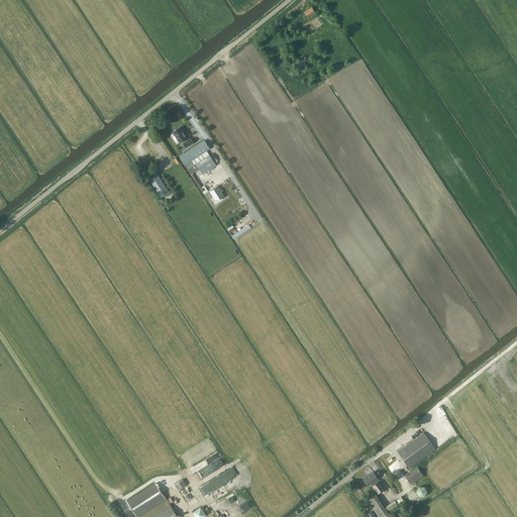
[(308,16),(315,12),(312,7),(305,12),(308,16)]
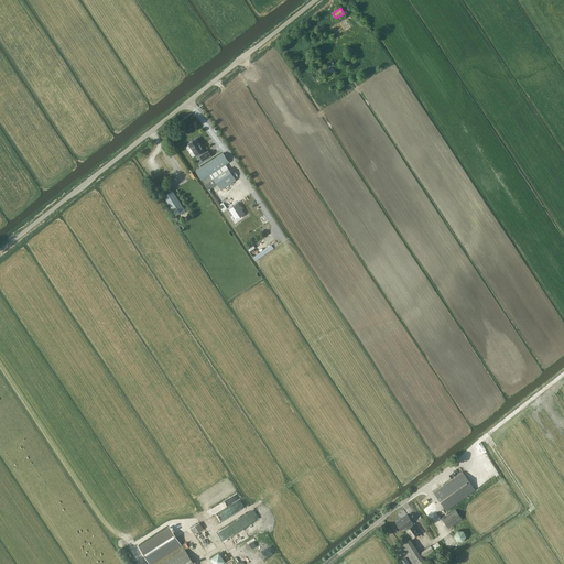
[(331,63),(322,67),(326,75),(335,71),(331,63)]
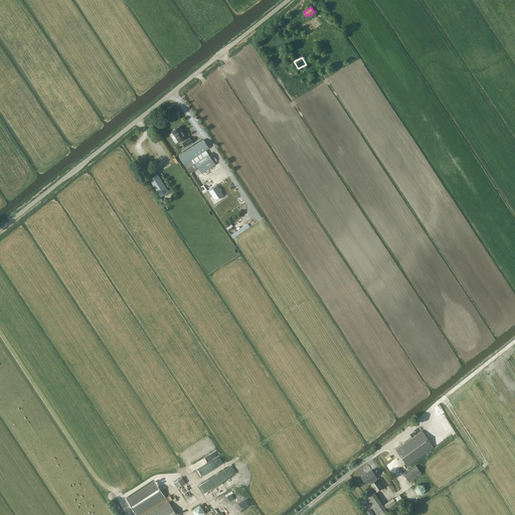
[(182,143),(185,148),(193,143),(190,138),(188,139),(180,126),(171,132),(179,143),(183,140),(184,141),(182,143)]
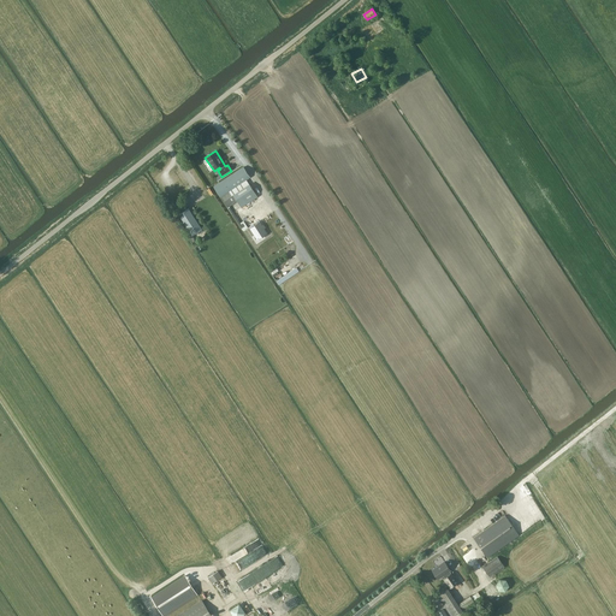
[(214,187),(224,201),(231,196),(229,191),(249,177),(243,167),(214,187)]
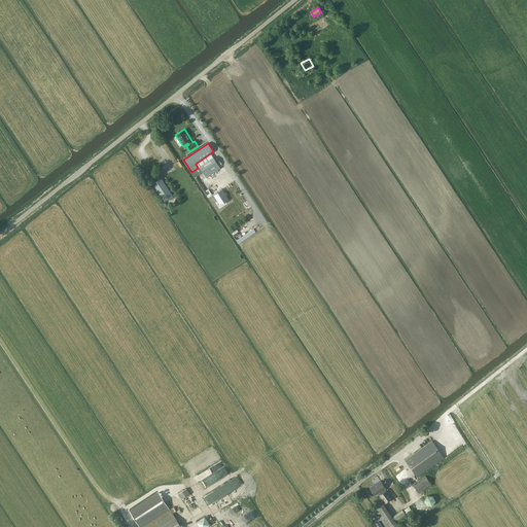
[(206,177),(220,168),(213,157),(199,166),(206,177)]
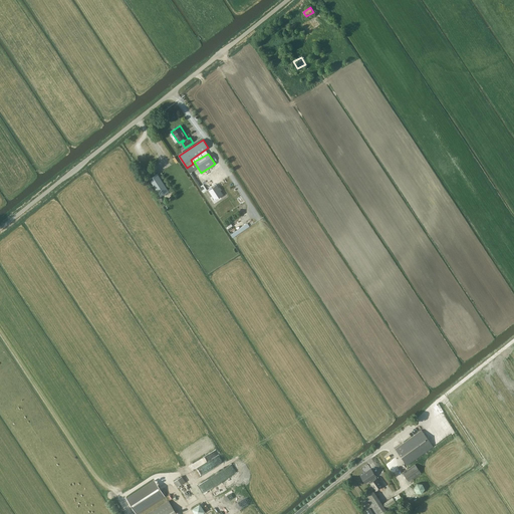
[(160,197),(169,191),(157,174),(149,180),(160,197)]
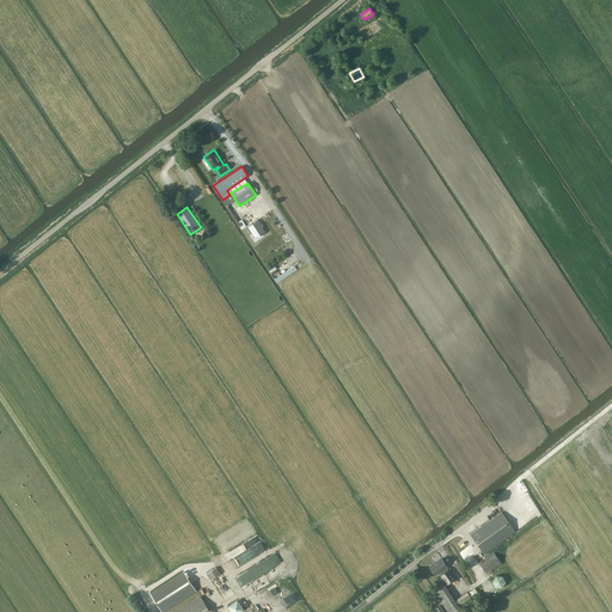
[(286,269),(300,261),(295,254),(277,264),(277,265),(271,269),(274,274),(281,269),(285,267),(286,269)]
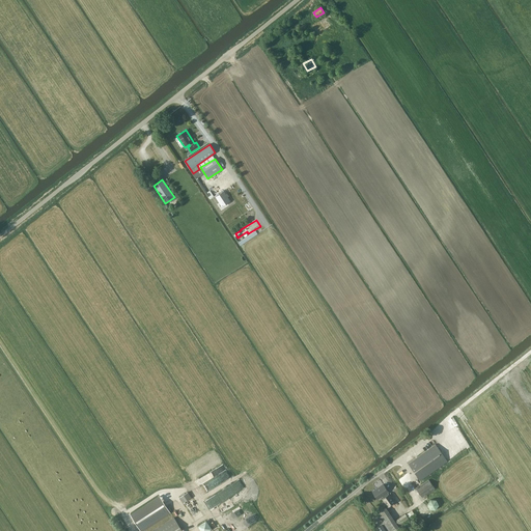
[(240,247),(257,234),(255,231),(238,243),(240,247)]
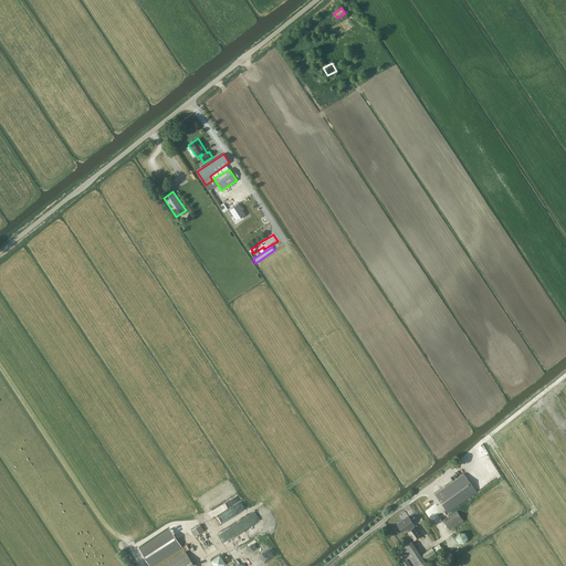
[(448,512),(477,492),(464,473),(435,494),(448,512)]
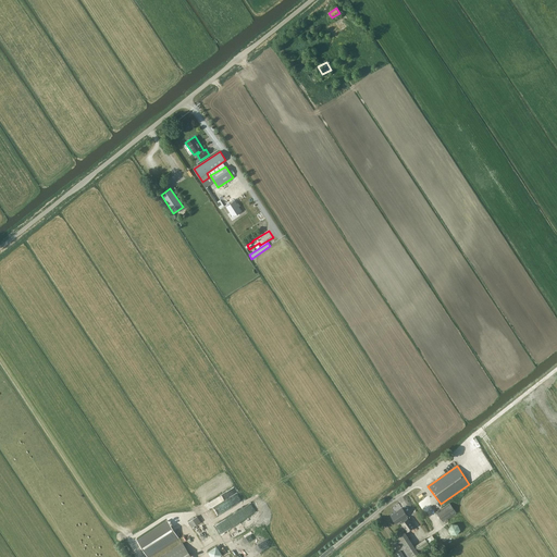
[(441,521),(455,511),(449,504),(435,514),(441,521)]
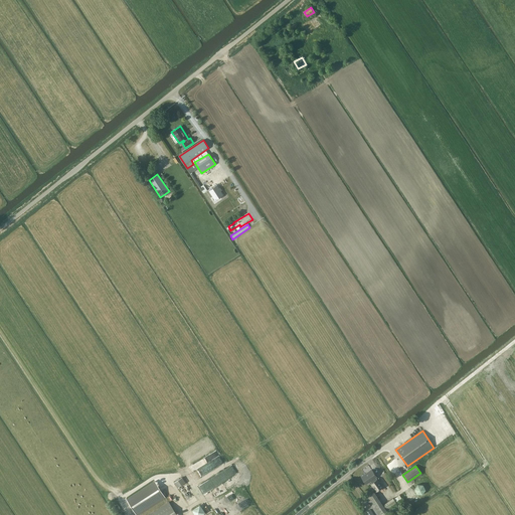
[(209,491),(198,468),(192,471),(203,494),(209,491)]
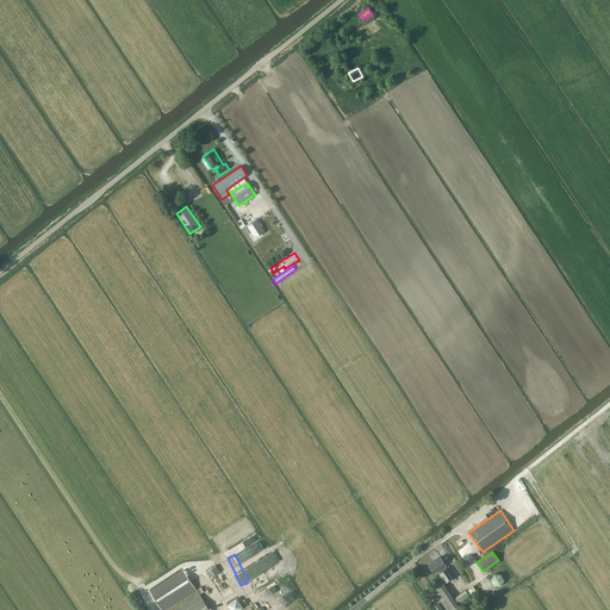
[(440,572),(439,573),(446,582),(454,577),(447,567),(446,567),(444,565),(446,564),(440,555),(428,564),(434,572),(439,570),(440,572)]
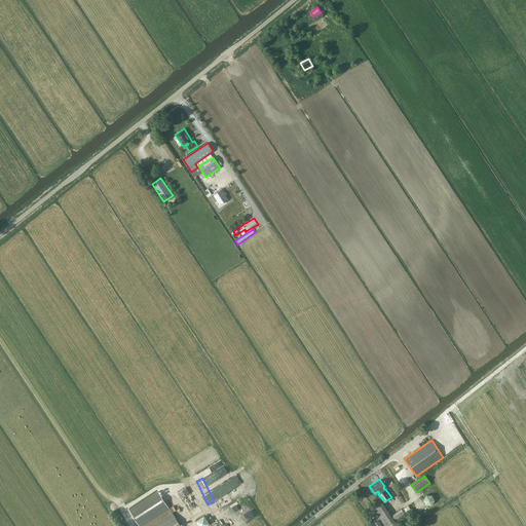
[(227,504),(243,494),(240,489),(223,499),(227,504)]
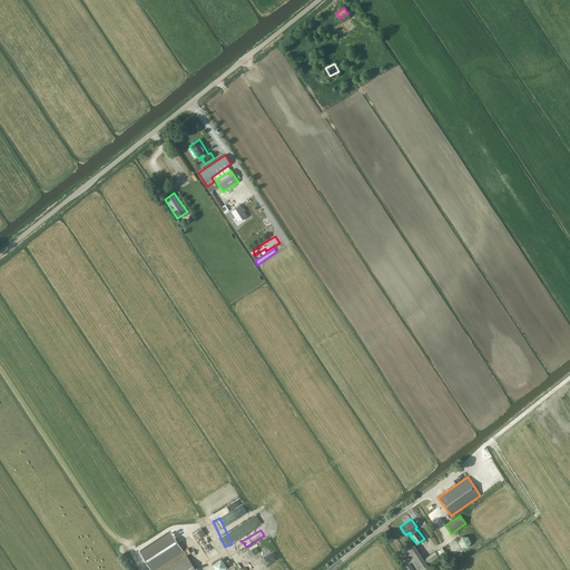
[(151,569),(183,550),(172,533),(140,553),(151,569)]
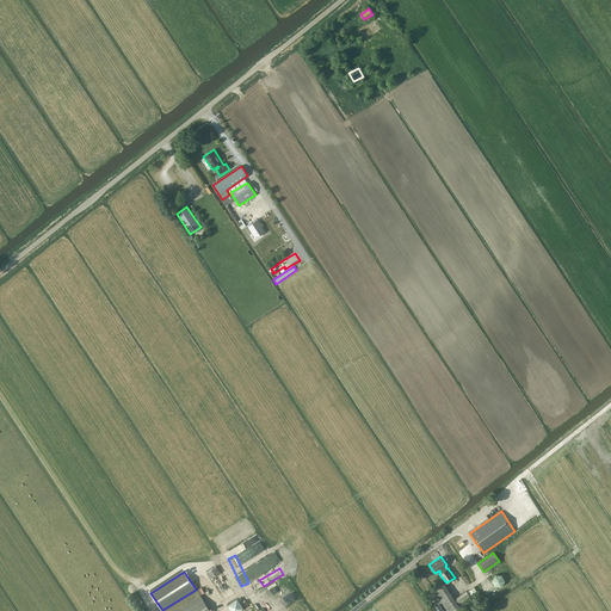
[(504,585),(504,574),(494,574),(494,585),(504,585)]
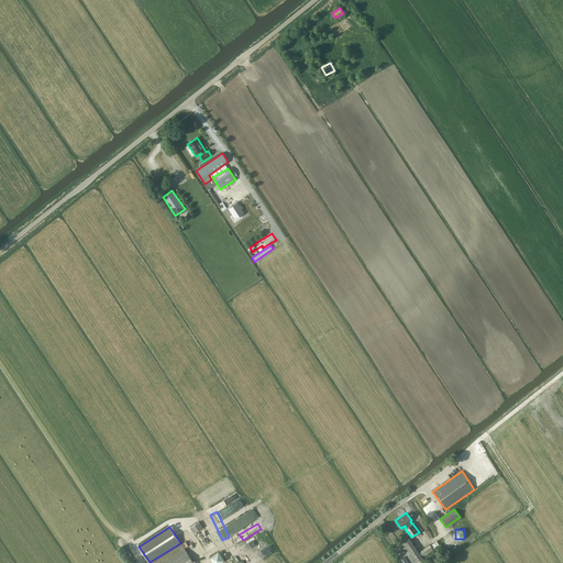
[(181,538),(187,544),(192,540),(188,533),(181,538)]
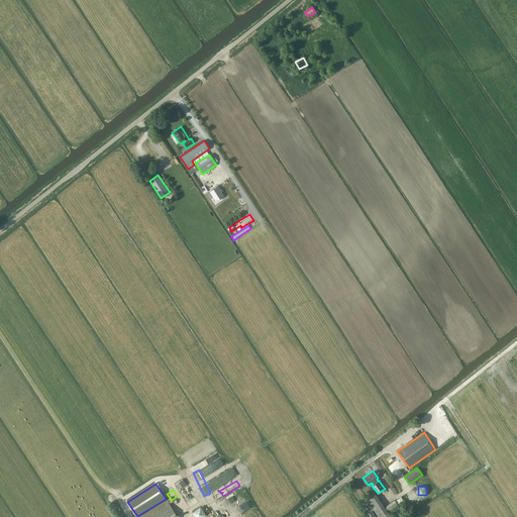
[(379,516),(380,516),(386,513),(373,493),(366,497),(379,516)]
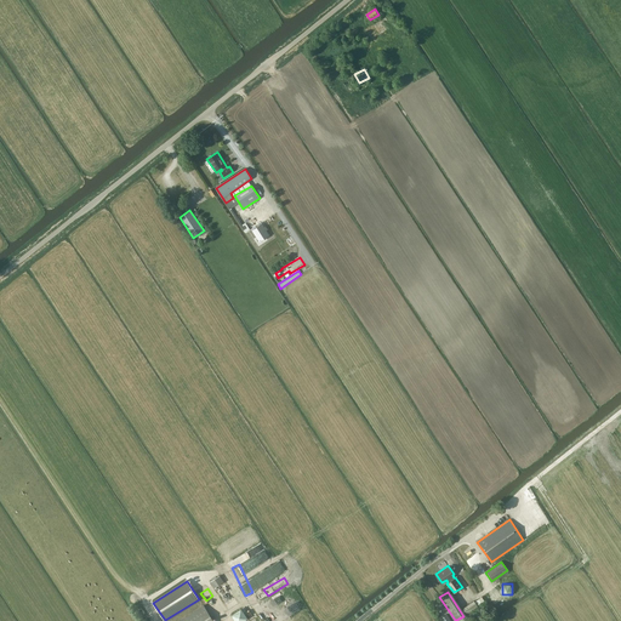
[(466,614),(478,605),(474,600),(462,609),(466,614)]
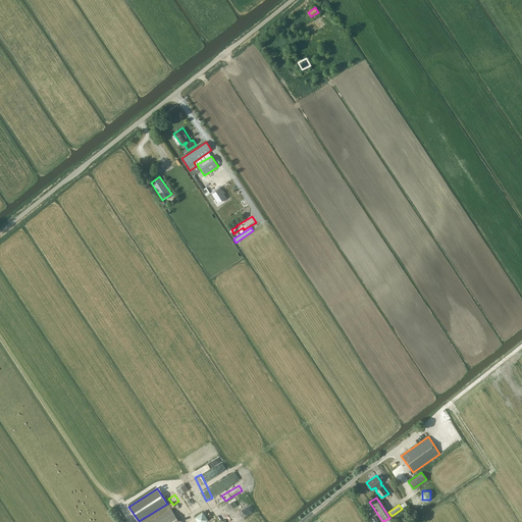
[(151,521),(178,521),(170,509),(151,521)]
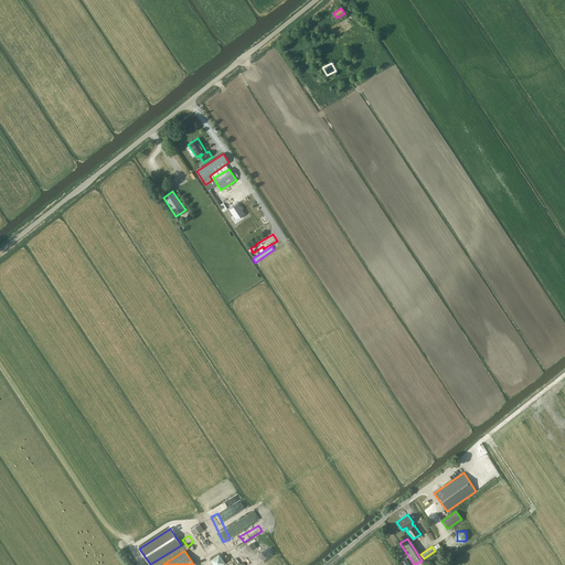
[(211,558),(214,564),(217,564),(225,561),(221,553),(211,558)]
